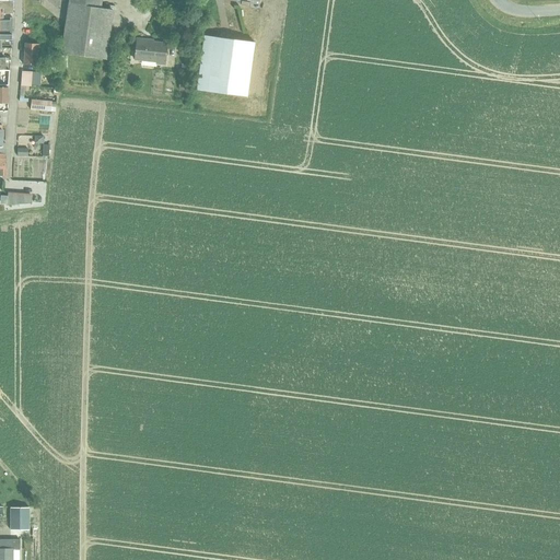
[(0,0),(0,21),(3,21),(3,14),(13,14),(13,0),(8,1),(0,0)]
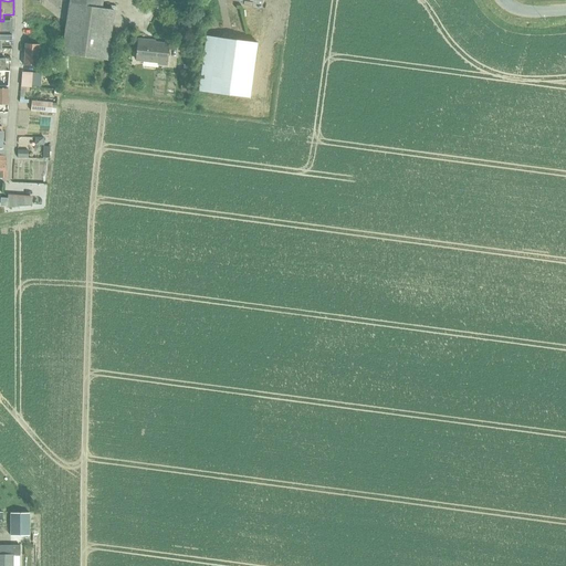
[(102,9),(70,3),(62,54),(106,60),(114,10),(102,9)]
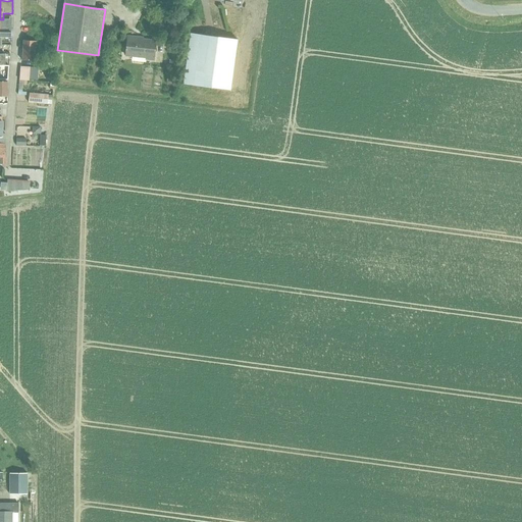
[(0,19),(0,37),(1,37),(1,38),(4,38),(10,38),(12,16),(9,16),(9,19),(3,19),(0,19)]
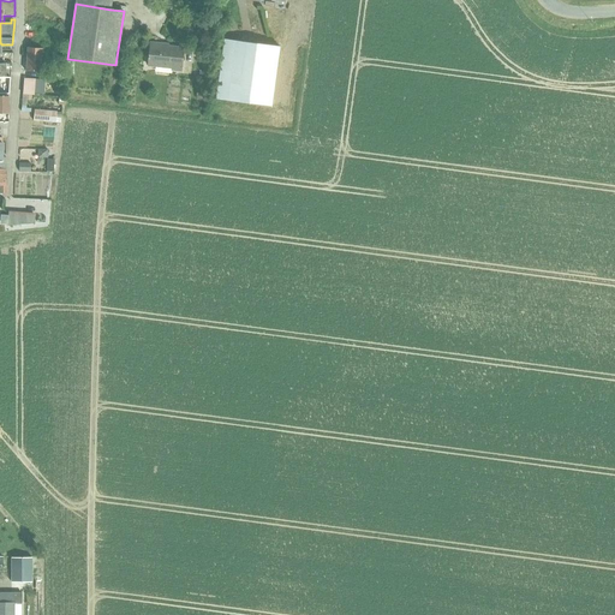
[(234,41),(224,39),(215,99),(272,107),(280,47),(240,41),(240,40),(236,40),(234,41)]
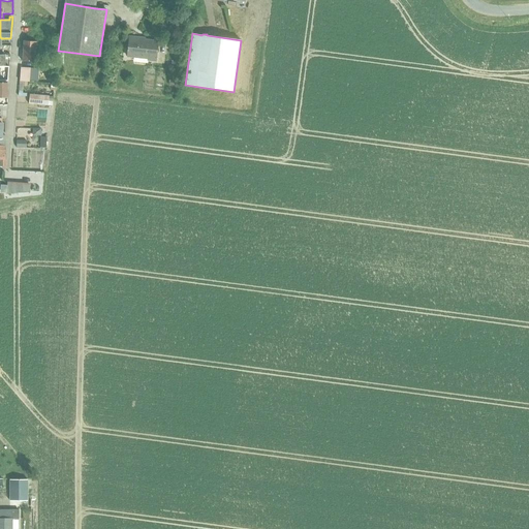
[(156,59),(158,41),(145,40),(145,38),(129,36),(127,56),(148,58),(148,61),(155,62),(155,59),(156,59)]
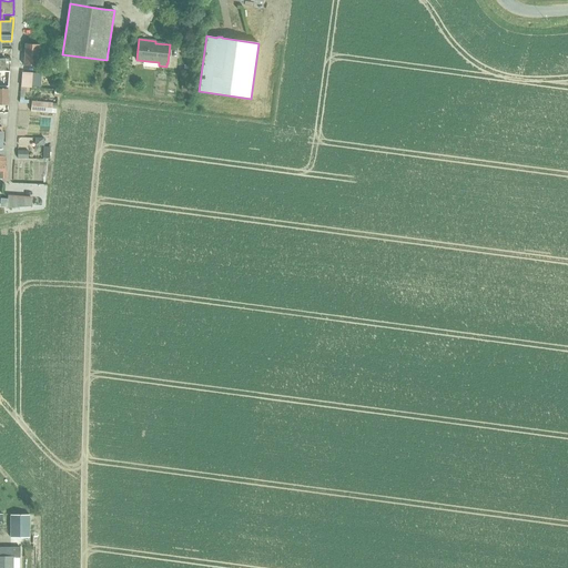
[(23,66),(38,67),(39,44),(26,43),(23,66)]
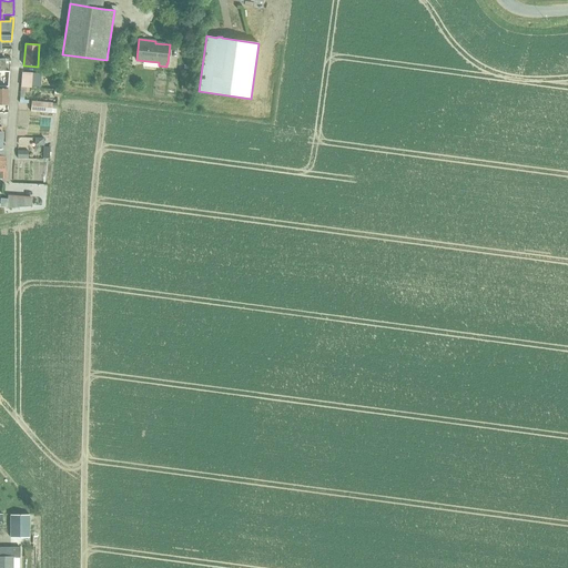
[(0,71),(10,71),(10,69),(6,69),(6,59),(0,58),(0,71)]
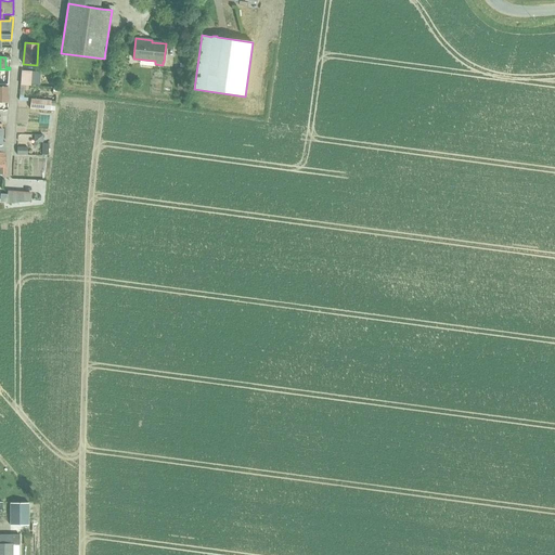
[(10,69),(0,69),(0,85),(1,85),(1,77),(9,77),(10,69)]
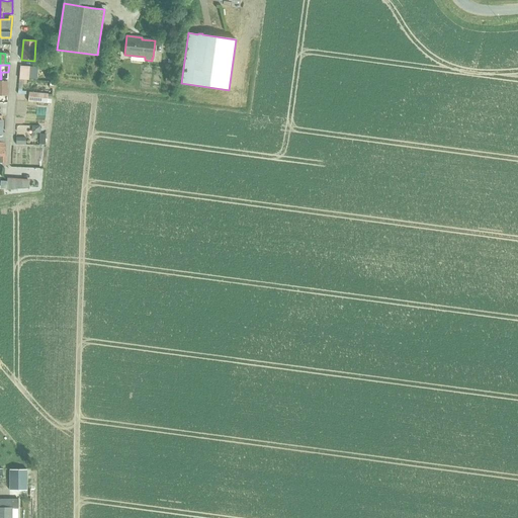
[(20,66),(19,79),(28,80),(29,67),(20,66)]
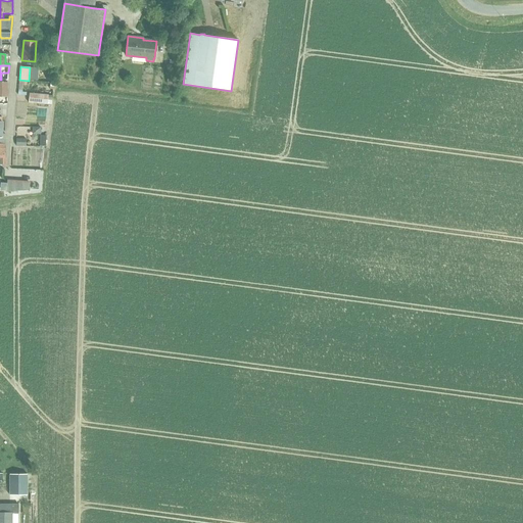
[(29,93),(29,102),(48,104),(48,95),(29,93)]
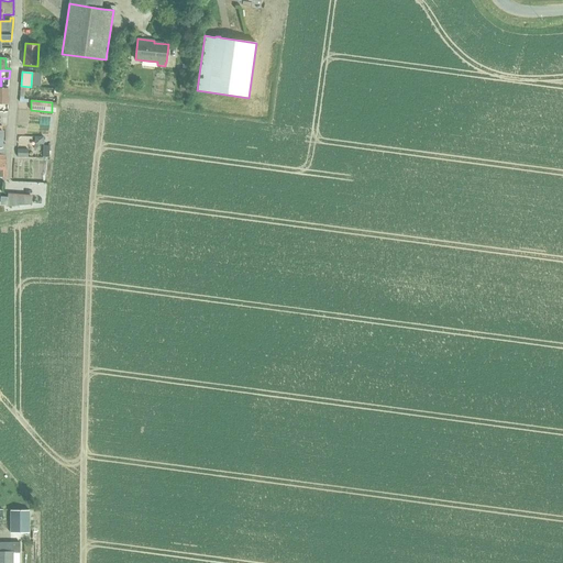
[(9,194),(8,208),(34,205),(35,195),(9,194)]
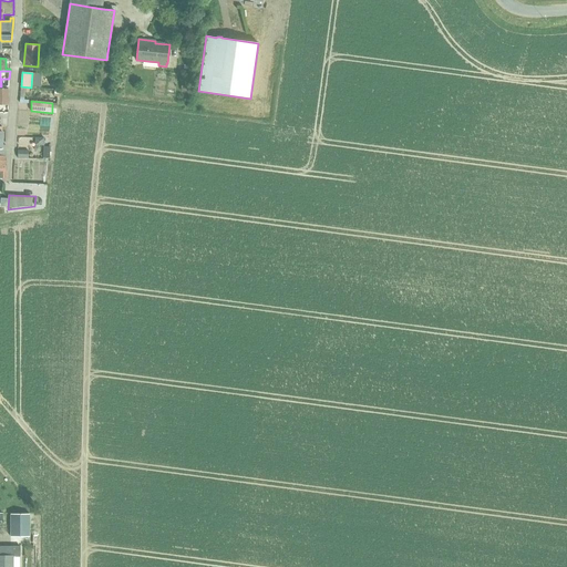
[(29,514),(11,514),(11,536),(17,536),(29,536),(29,514)]
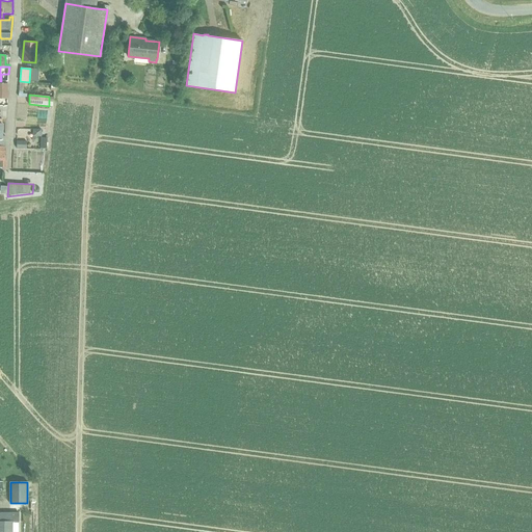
[(0,522),(0,521),(0,531),(11,531),(12,522),(19,522),(19,512),(17,512),(0,512),(0,522)]
